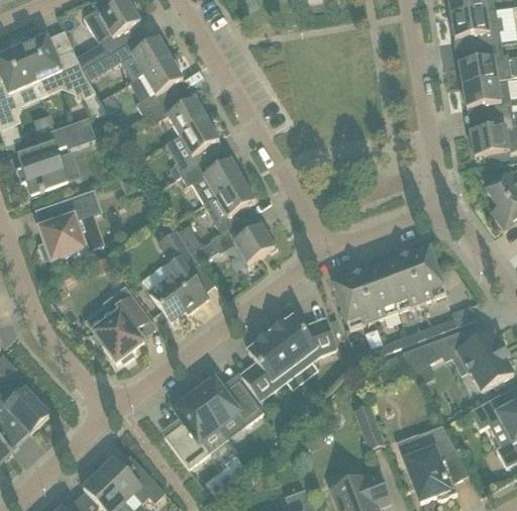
[(135,37),(129,27),(140,21),(135,14),(138,13),(130,0),(121,0),(115,4),(113,0),(93,0),(91,1),(92,4),(93,3),(96,8),(83,16),(98,41),(100,40),(108,55),(135,37)]
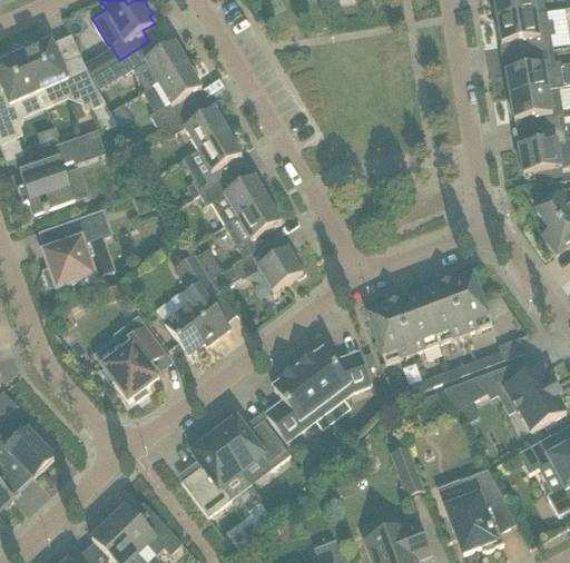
[(536,11),(546,9),(543,0),(494,0),(498,17),(536,11)]
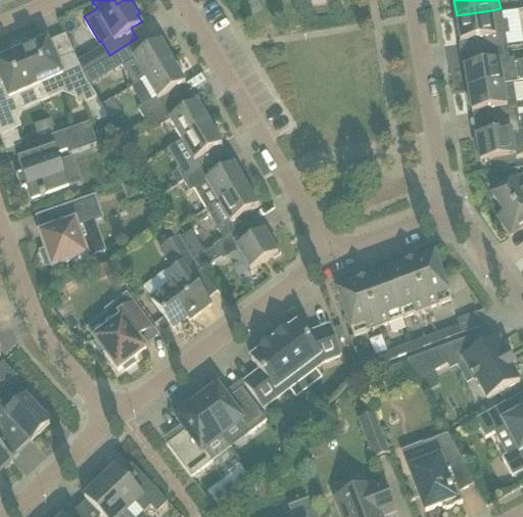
[(503,18),(501,8),(491,10),(457,15),(461,39),(462,39),(462,38),(477,35),(479,48),(508,44),(506,31),(509,31),(507,17),(503,18)]
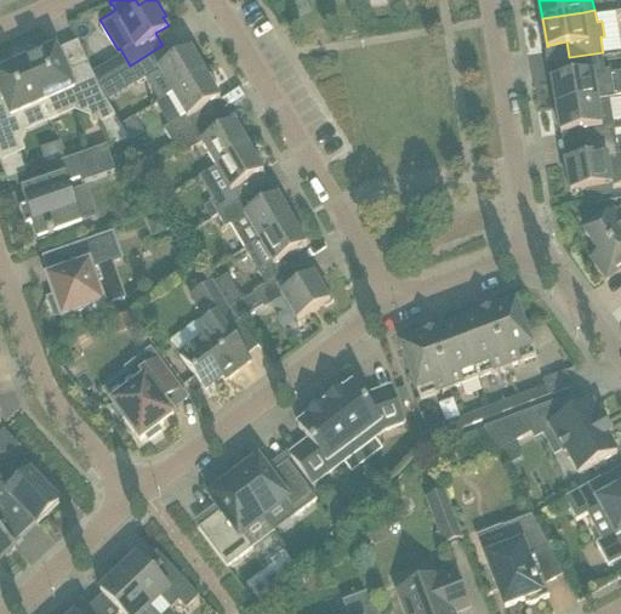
[(28,55),(24,57),(41,97),(60,90),(90,101),(104,94),(104,91),(87,58),(73,64),(63,61),(56,43),(44,49),(39,46),(29,51),(28,55)]
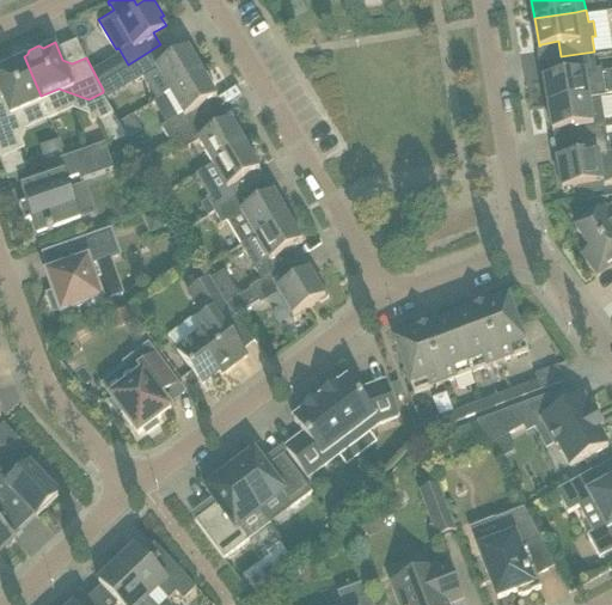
[(160,44),(128,65),(135,77),(144,72),(158,95),(170,87),(170,89),(204,68),(195,50),(193,53),(188,44),(167,56),(160,44)]
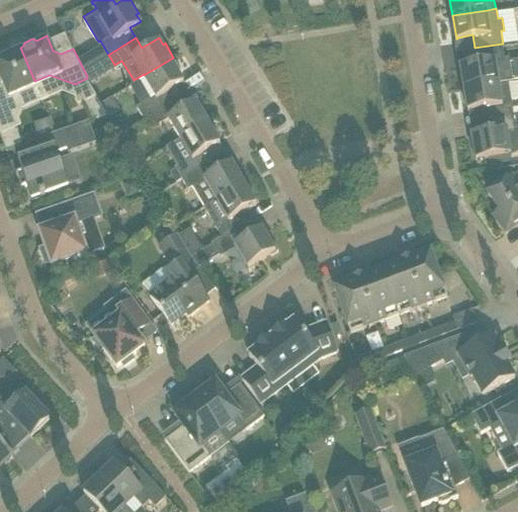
[(498,80),(508,78),(513,78),(508,54),(505,55),(503,44),(475,48),(477,61),(461,63),(461,62),(459,62),(463,85),(498,80)]
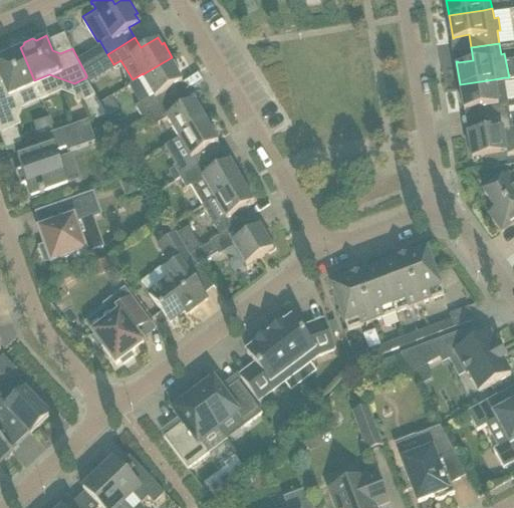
[(3,54),(0,55),(0,114),(12,110),(21,86),(34,80),(20,47),(16,48),(12,47),(4,50),(3,54)]
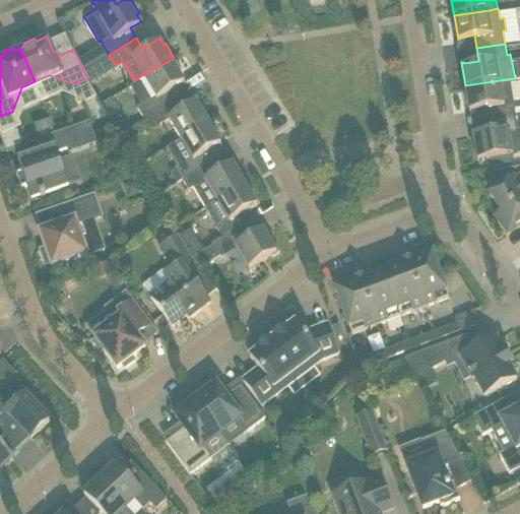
[(130,82),(141,101),(136,104),(144,118),(151,113),(178,97),(172,87),(184,79),(180,73),(183,71),(174,58),(144,75),(144,74),(130,82)]
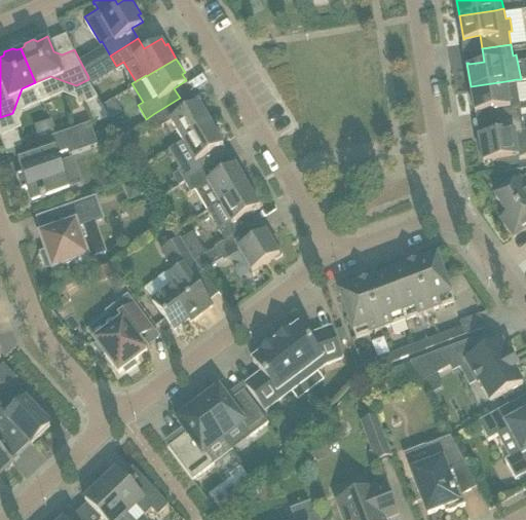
[(505,81),(471,86),(475,111),(476,110),(476,109),(493,106),(495,119),(522,115),(525,114),(525,106),(521,107),(519,99),(516,80),(516,79),(505,81)]
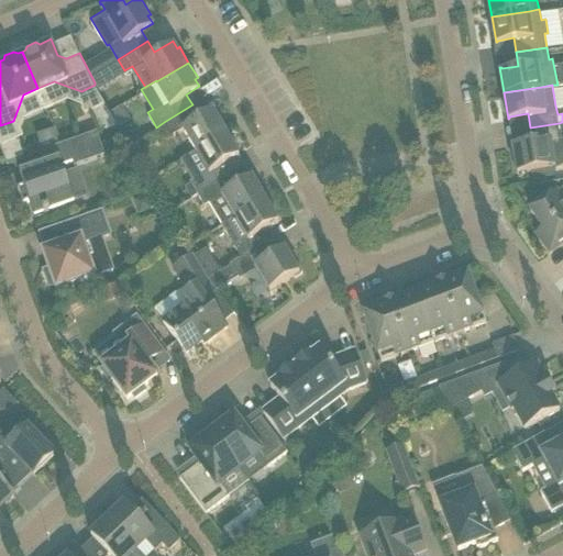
[(105,100),(90,107),(100,126),(117,120),(110,109),(105,100)]
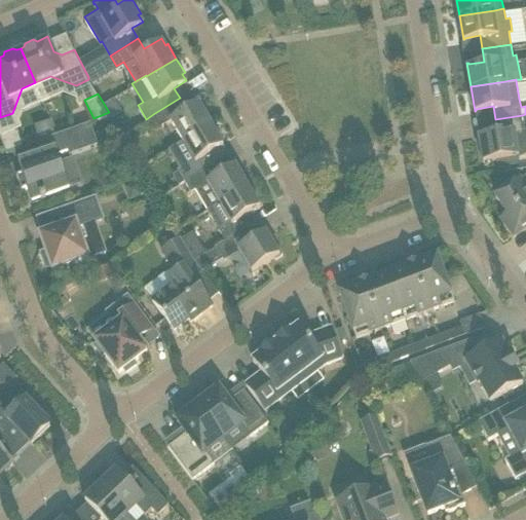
[(103,102),(109,112),(118,106),(113,96),(103,102)]
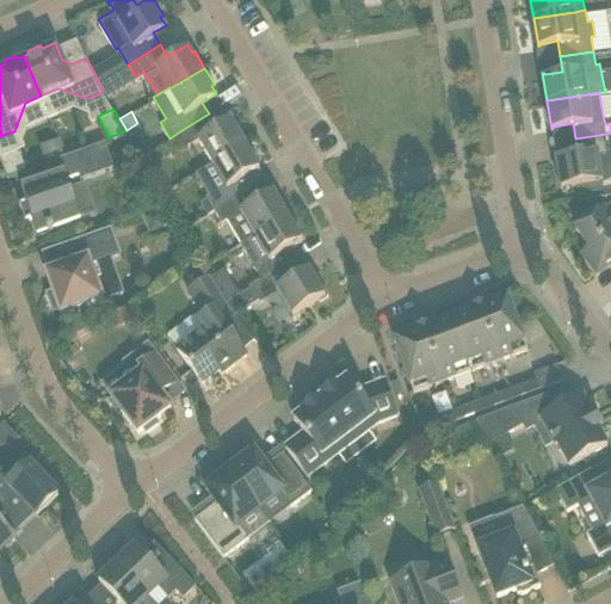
[(178,133),(185,145),(198,136),(213,160),(247,140),(238,123),(234,124),(229,116),(215,125),(209,113),(178,133)]
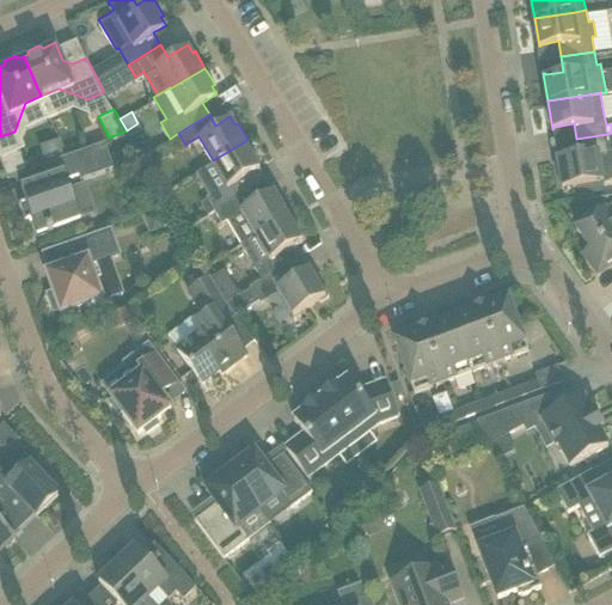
[(562,185),(603,178),(611,176),(611,133),(607,134),(576,139),(579,153),(558,157),(558,154),(557,156),(562,185)]
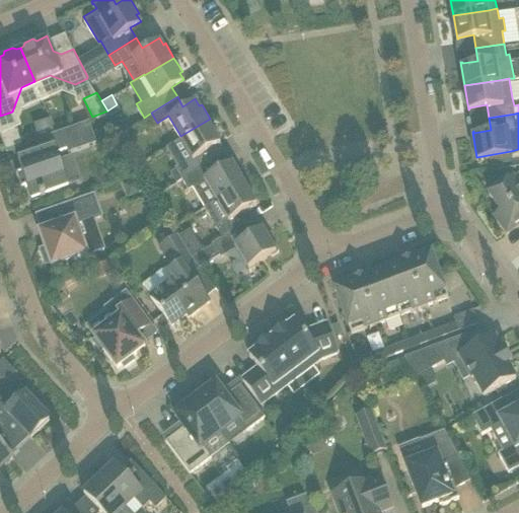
[(21,167),(16,169),(21,184),(26,181),(31,196),(40,193),(40,194),(46,192),(45,191),(68,182),(56,149),(66,146),(68,149),(96,139),(88,118),(49,132),(49,133),(54,131),(58,142),(17,155),(21,167)]
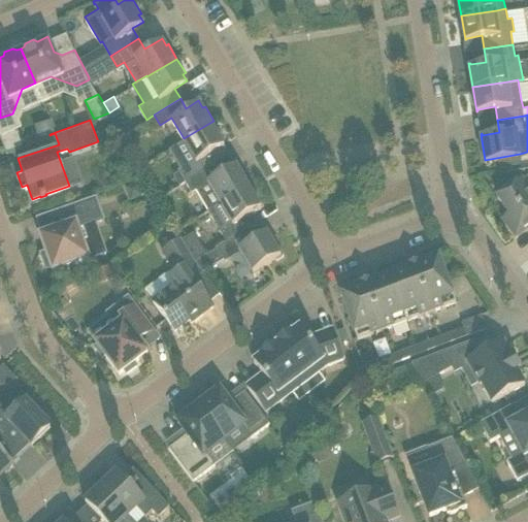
[(224,143),(220,136),(222,135),(213,121),(184,138),(195,157),(177,167),(185,180),(213,162),(207,153),(224,143)]
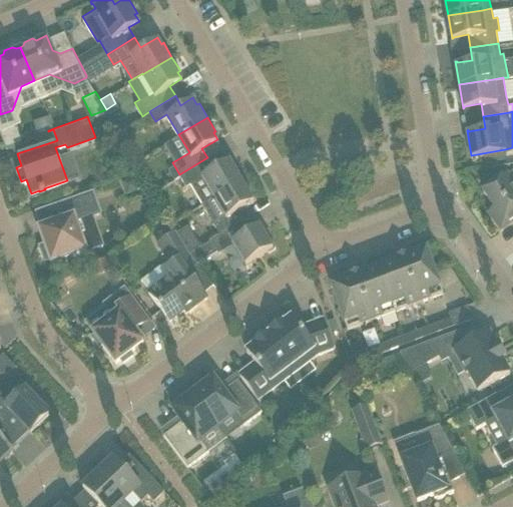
[(6,145),(21,140),(16,124),(1,129),(6,145)]
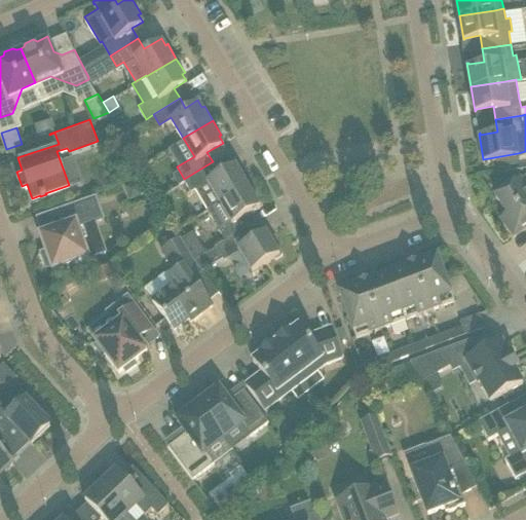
[(238,169),(234,162),(218,172),(213,161),(184,179),(191,189),(195,187),(207,207),(250,182),(240,168),(238,169)]
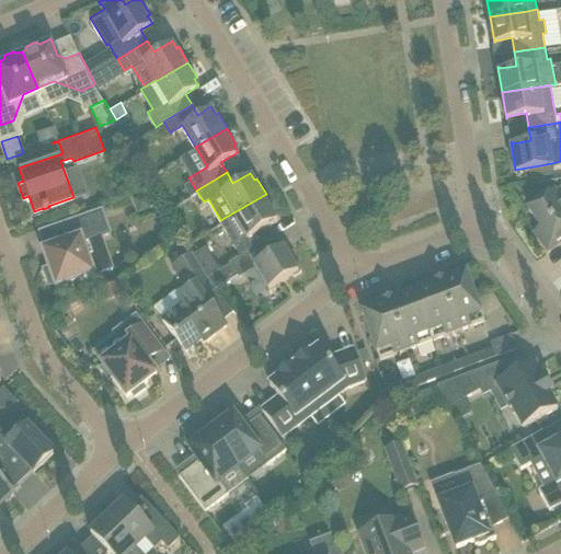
[(546,193),(528,206),(541,224),(534,230),(548,249),(560,238),(560,183),(556,188),(554,187),(546,193)]
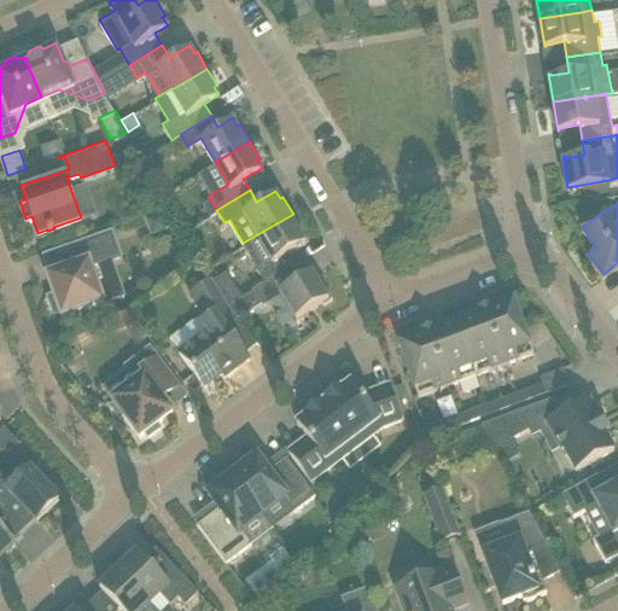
[(151,230),(165,225),(161,210),(146,215),(151,230)]
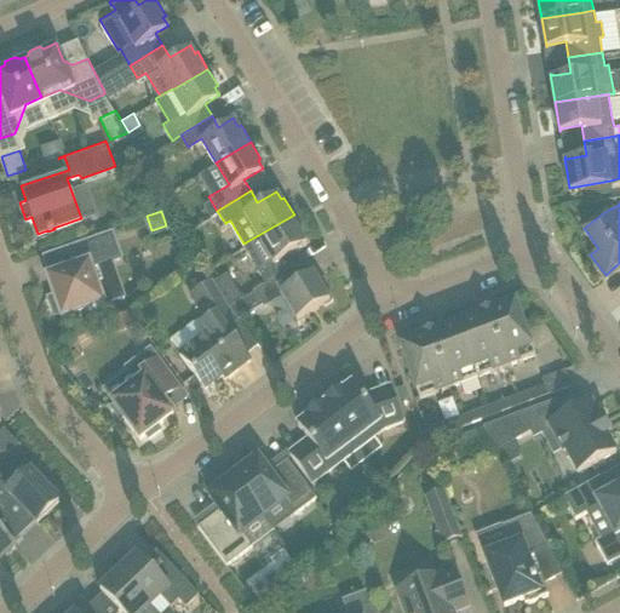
[(294,215),(244,244),(265,280),(292,265),(294,263),(288,252),(306,241),(302,233),(304,231),(294,215)]
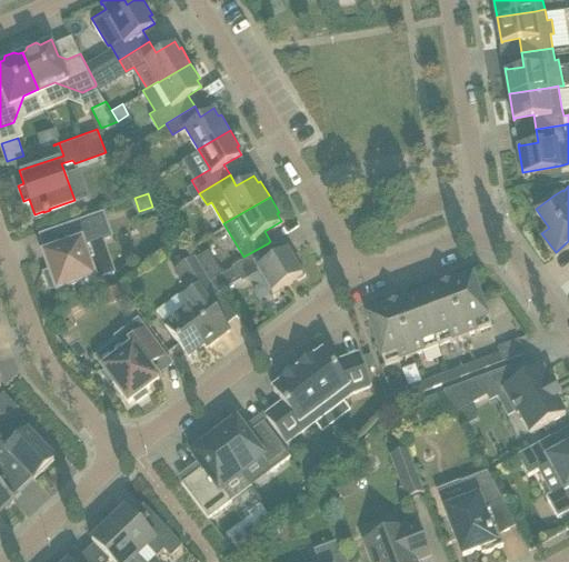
[(62,243),(47,249),(42,250),(49,269),(45,270),(50,284),(55,283),(57,289),(96,276),(89,257),(95,254),(89,240),(109,233),(101,211),(56,227),(62,243)]
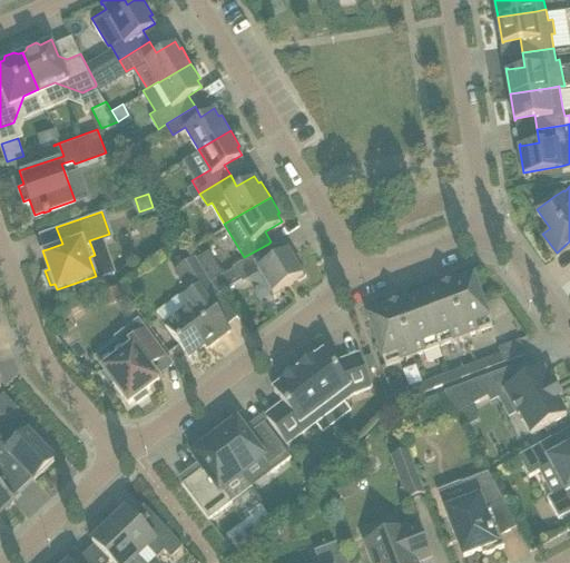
[(297,276),(297,277),(306,273),(295,254),(292,256),(287,248),(275,255),(268,244),(244,257),(234,264),(243,279),(259,269),(273,290),(297,276)]
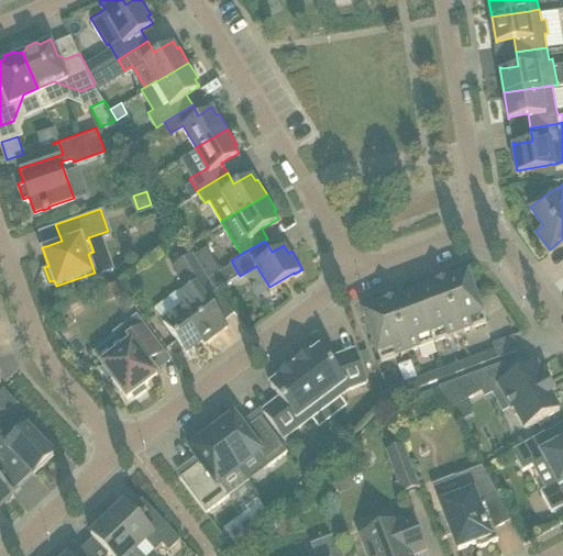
[(207,275),(219,268),(205,245),(194,252),(207,275)]
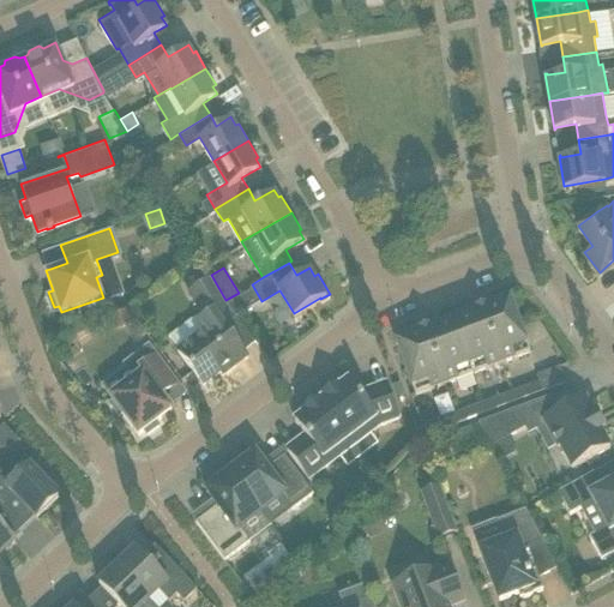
[(247,352),(224,322),(236,314),(226,300),(210,274),(186,287),(204,316),(197,319),(203,328),(178,347),(203,380),(220,367),(222,371),(247,352)]
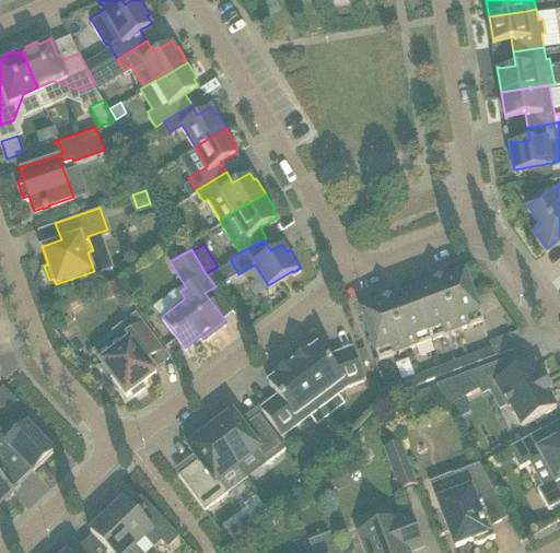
[(465,268),(444,275),(444,274),(432,279),(432,280),(412,287),(431,337),(483,317),(465,268)]
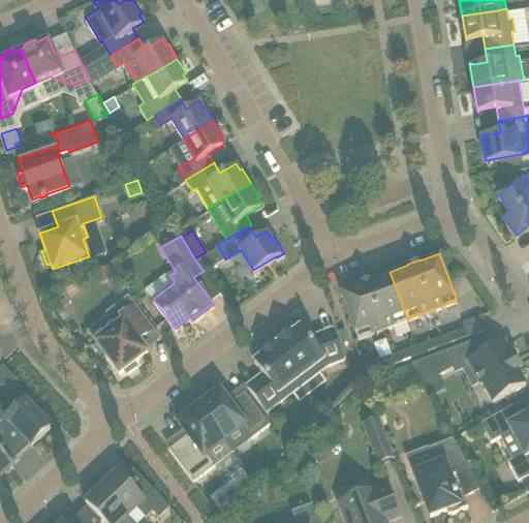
[(94,268),(99,281),(114,275),(109,263),(94,268)]
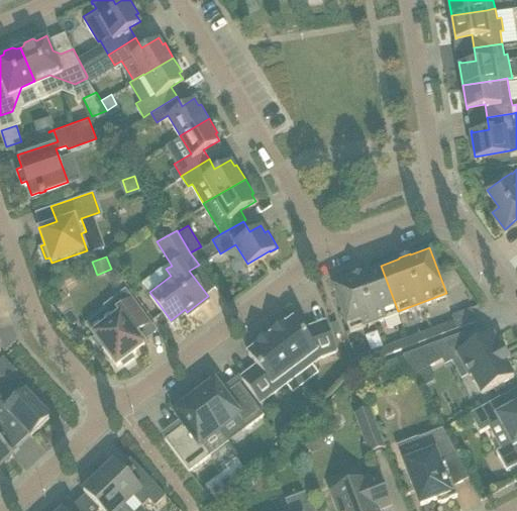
[(349,328),(369,321),(398,311),(381,266),(363,272),(363,271),(350,275),(351,276),(332,283),(349,328)]
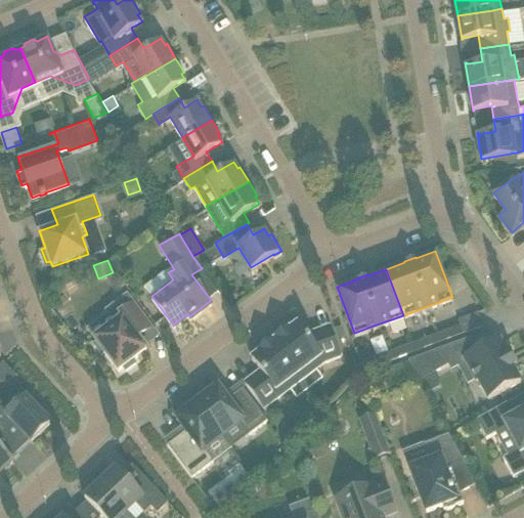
[(96,339),(93,342),(101,351),(103,349),(118,368),(123,364),(125,369),(135,360),(133,356),(137,353),(135,350),(144,344),(137,335),(151,325),(127,292),(106,307),(116,319),(94,336),(96,339)]
